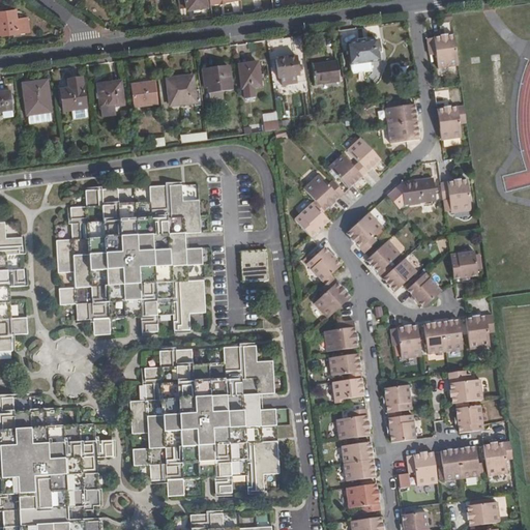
[(134,10),(131,0),(121,0),(123,12),(134,10)]
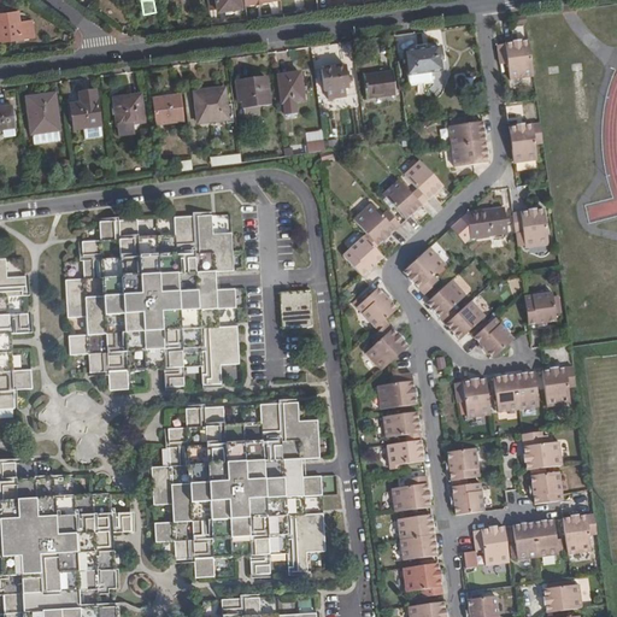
[(240,0),(207,0),(209,10),(217,7),(218,11),(242,7),(240,0)]
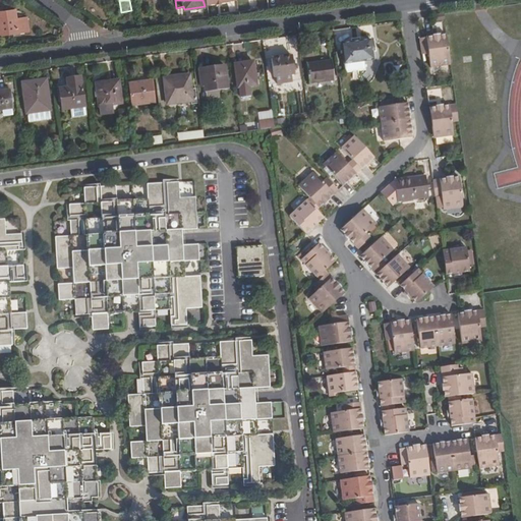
[(0,35),(29,32),(26,18),(13,20),(12,14),(0,15),(0,35)]
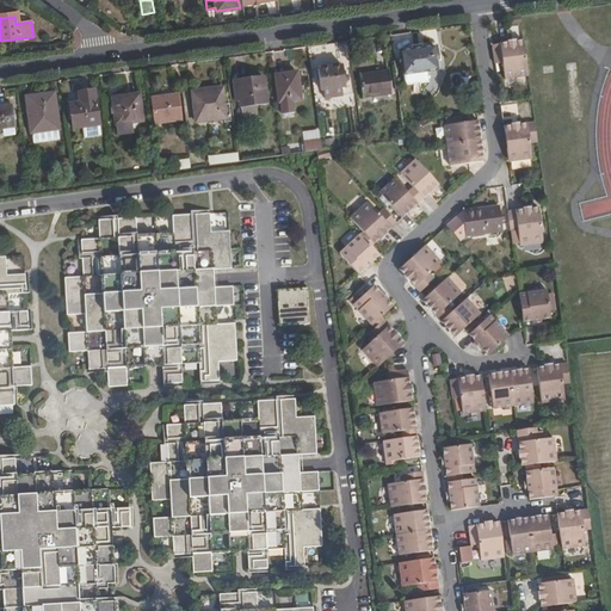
[(522,25),(520,17),(508,18),(510,26),(522,25)]
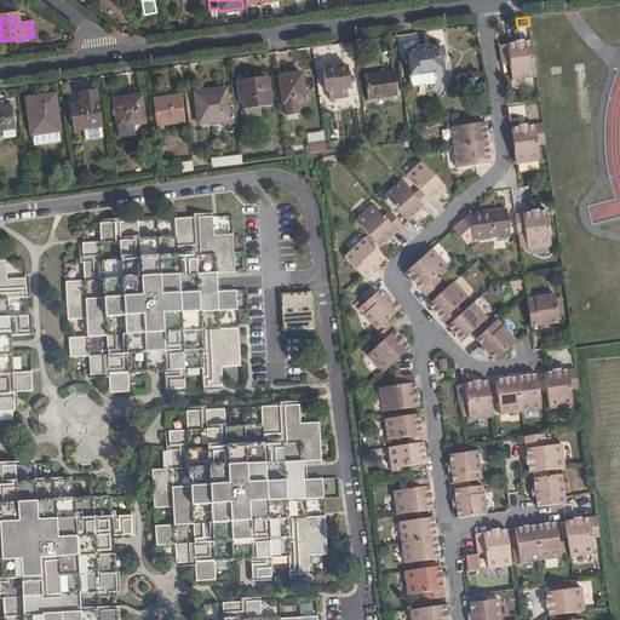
[(535,78),(530,41),(515,44),(499,46),(501,64),(510,63),(512,80),(535,78)]
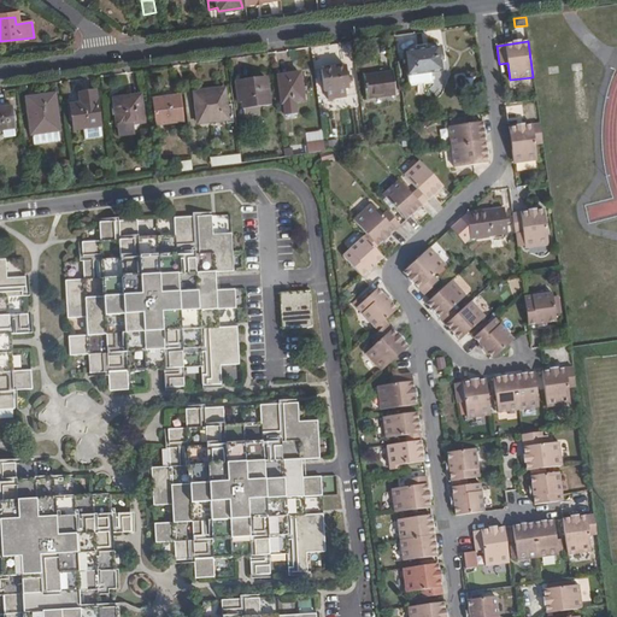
[(407,76),(430,72),(441,71),(439,48),(404,53),(407,76)]
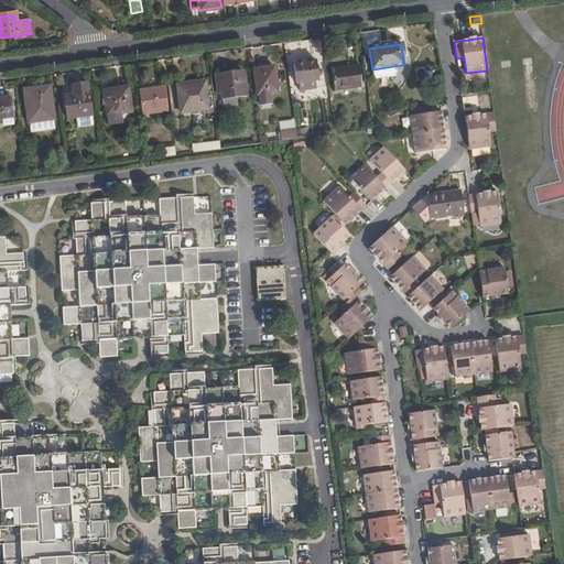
[(299,85),(315,83),(320,82),(316,61),(292,64),(295,86),(299,85)]
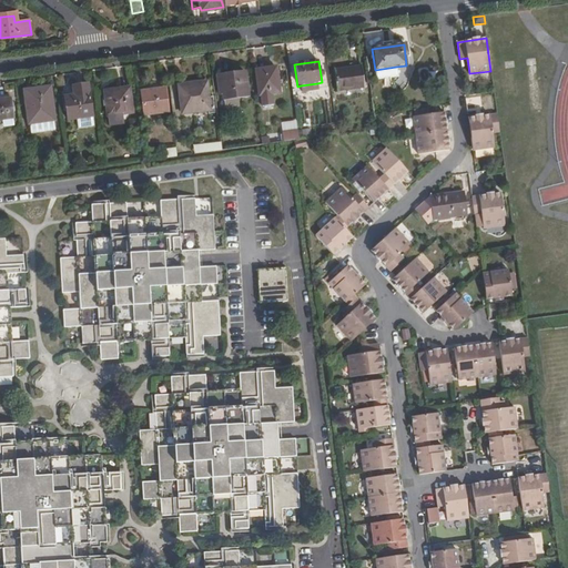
[(364,87),(362,67),(334,70),(336,91),(364,87)]
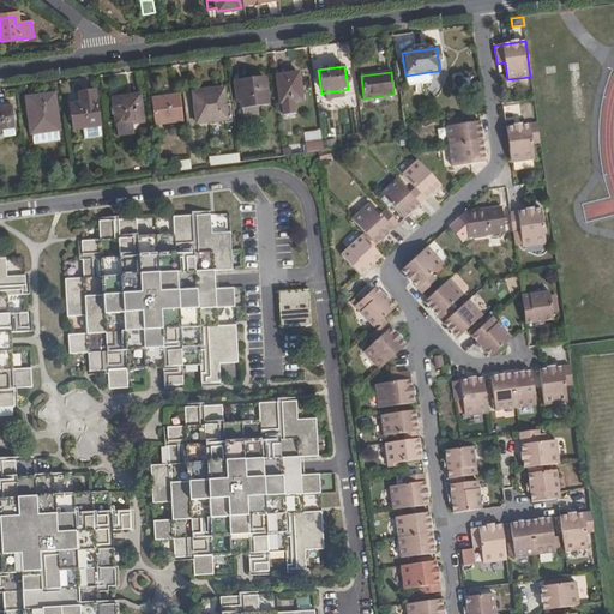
[(429,76),(428,72),(405,76),(405,79),(414,84),(425,83),(429,76)]
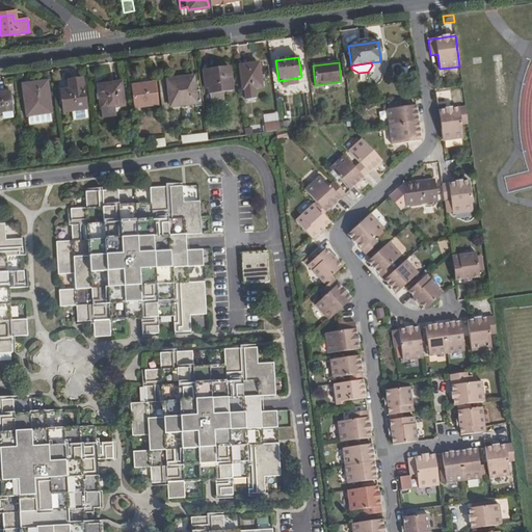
[(255,98),(254,88),(263,87),(259,63),(239,65),(242,90),(244,90),(245,99),(255,98)]
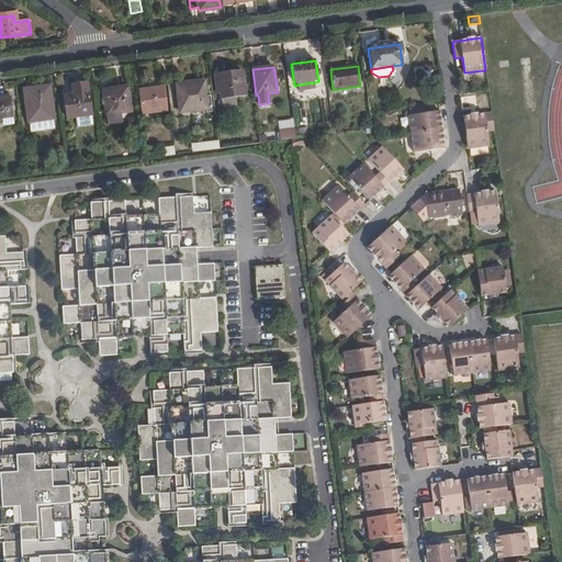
[(218,81),(215,81),(217,94),(218,94),(220,99),(222,99),(223,107),(237,104),(236,97),(246,96),(243,71),(218,75),(218,81)]
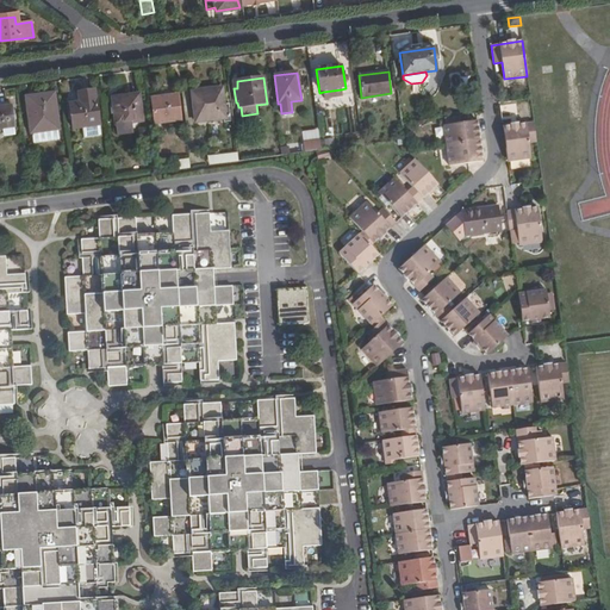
[(221,88),(192,92),(195,122),(225,118),(221,88)]
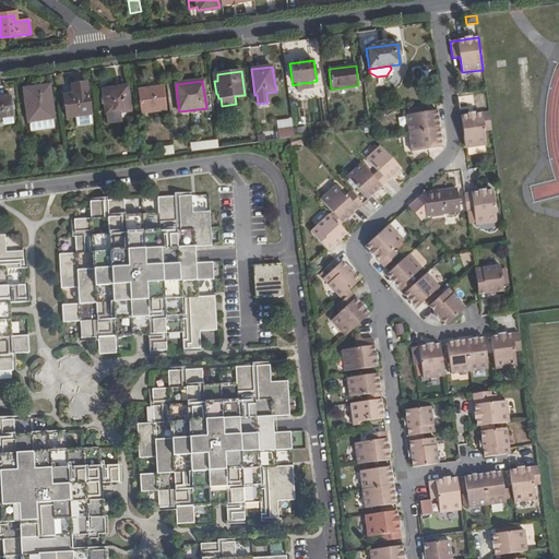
[(314,88),(312,82),(296,84),(297,91),(314,88)]
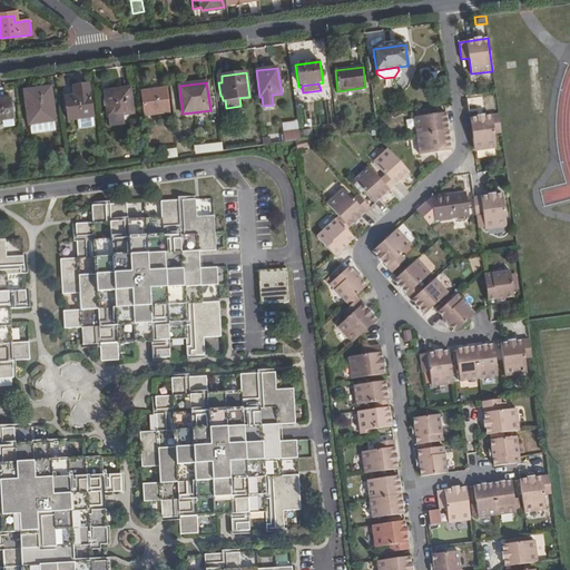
[(92,116),(88,85),(72,87),(74,95),(65,97),(68,119),(92,116)]
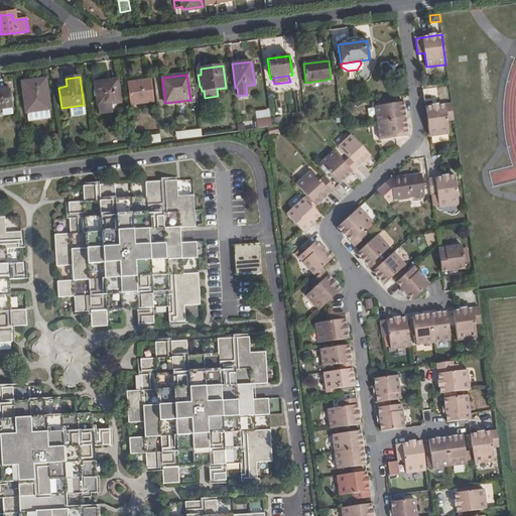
[(50,118),(45,79),(22,82),(27,121),(50,118)]
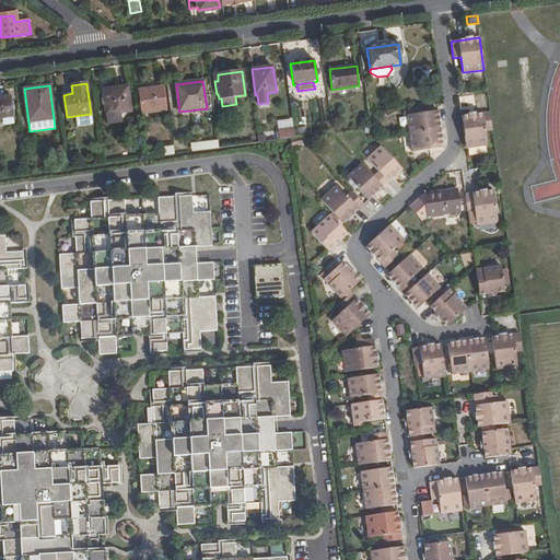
[(106,114),(120,112),(130,111),(127,86),(103,90),(106,114)]
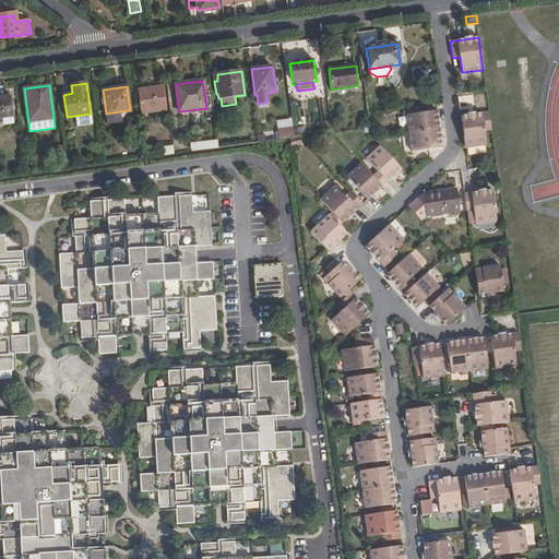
[(165,110),(163,86),(139,90),(142,114),(165,110)]
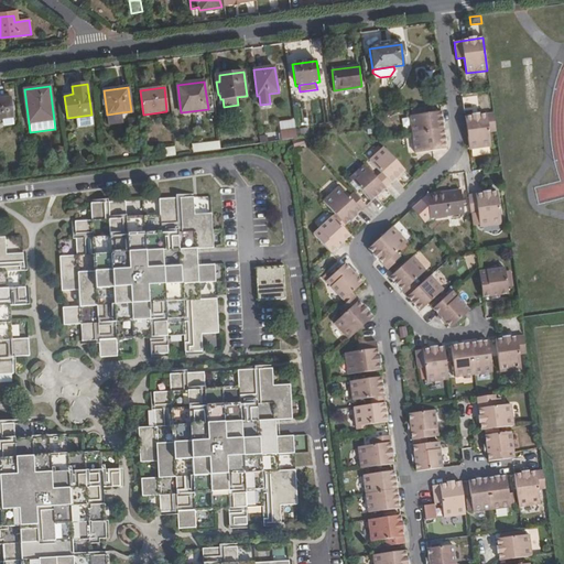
[(381,96),(369,98),(371,115),(383,114),(381,96)]
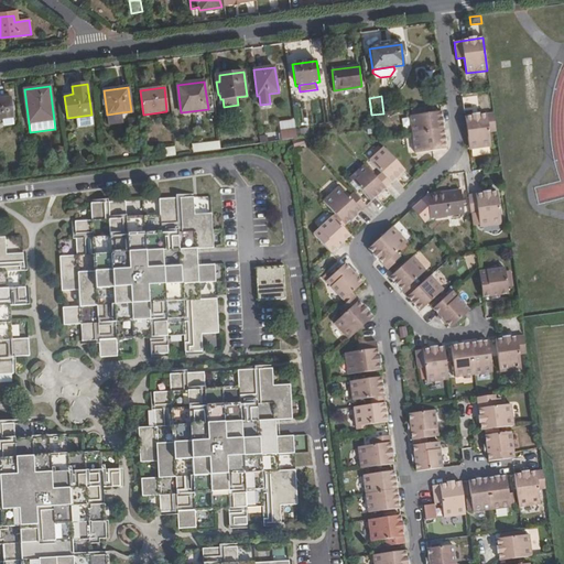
[(10,97),(0,98),(0,119),(13,118),(10,97)]
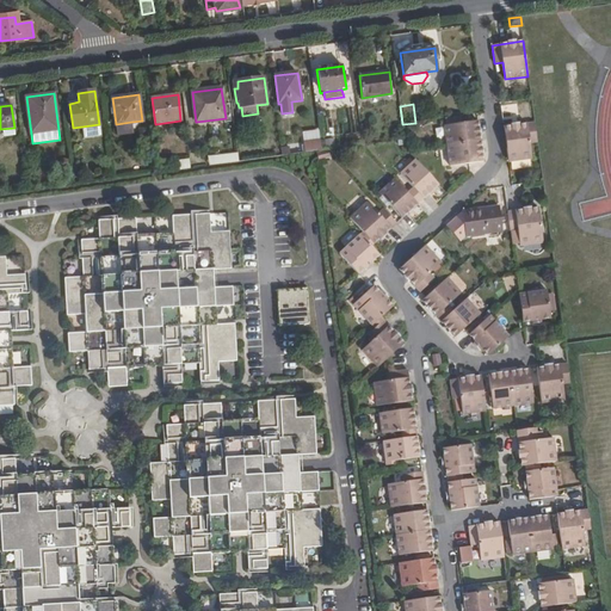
[(444,125),(446,146),(480,141),(477,121),(444,125)]
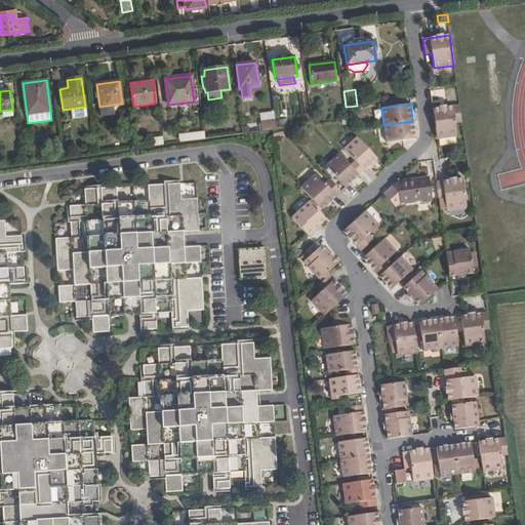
[(113,112),(113,105),(99,107),(101,114),(113,112)]
